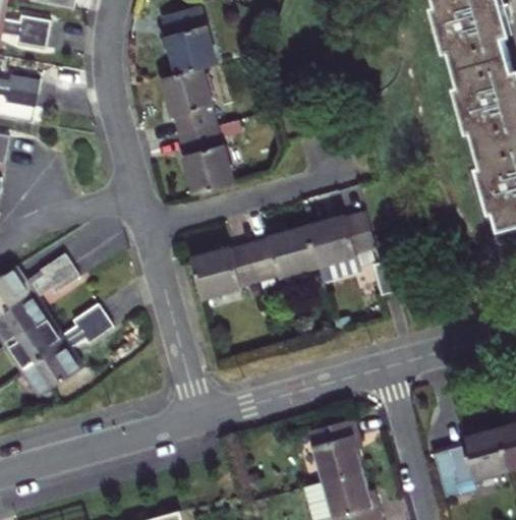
[(0,26),(45,35),(47,29),(48,21),(19,16),(18,22),(0,19),(0,6),(1,0),(0,0),(0,26)]
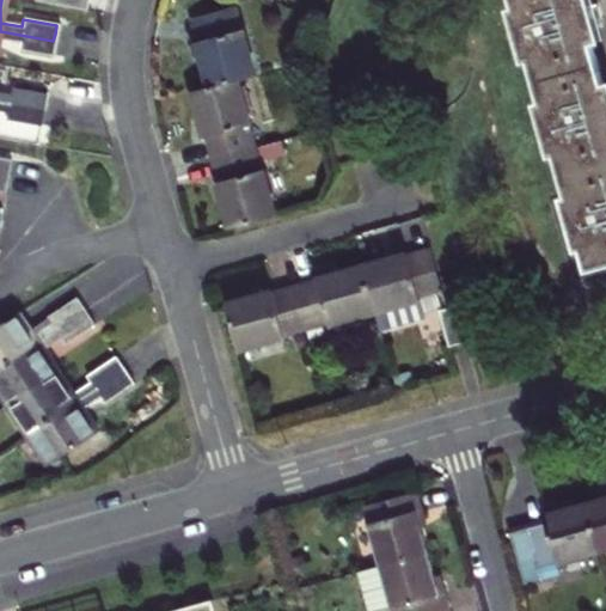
[(23,0),(84,11),(85,4),(85,0),(23,0)]
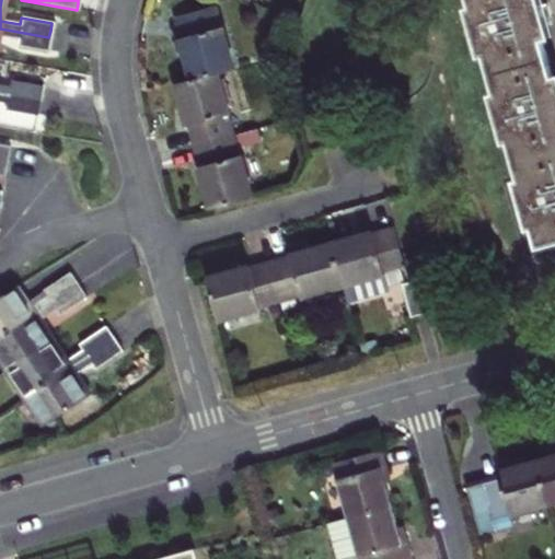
[(554,73),(554,74),(547,76),(538,39),(545,37),(534,0),(464,0),(466,6),(461,8),(475,57),(481,56),(490,92),(486,93),(499,142),(505,141),(515,178),(510,179),(523,229),(529,228),(534,246),(554,240),(554,73)]
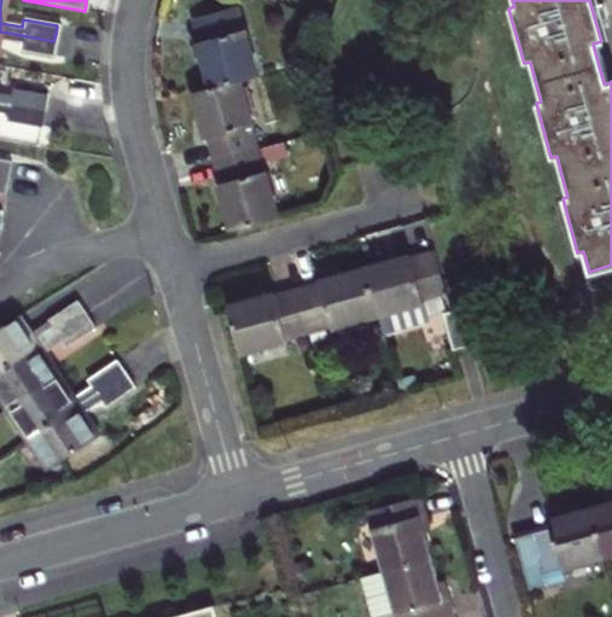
[(240,30),(237,31),(231,7),(191,19),(193,30),(197,42),(194,44),(207,89),(235,81),(252,76),(240,30)]
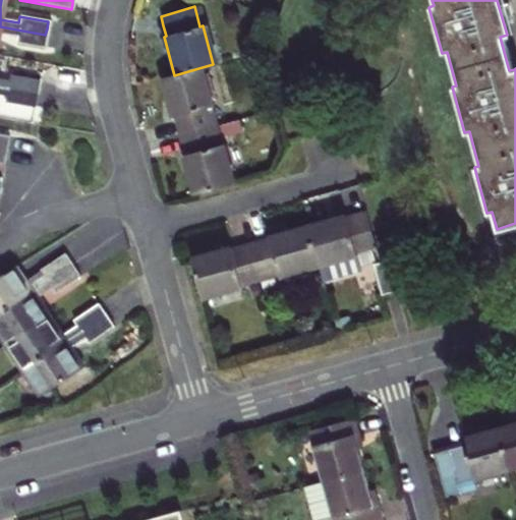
[(0,35),(15,37),(14,44),(43,48),(44,42),(45,35),(0,26),(0,35)]
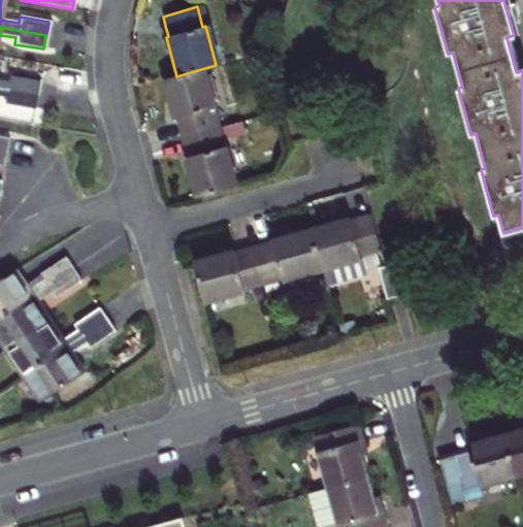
[(215,128),(209,109),(213,108),(201,69),(176,76),(162,79),(173,120),(175,119),(177,128),(181,137),(215,128)]
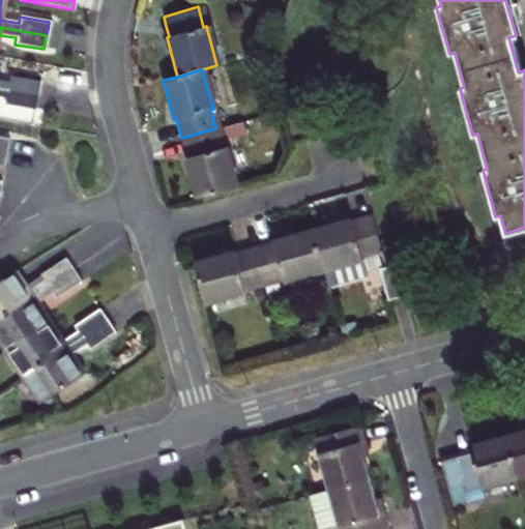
[(0,90),(35,96),(36,89),(37,82),(8,77),(7,83),(0,82),(0,90)]
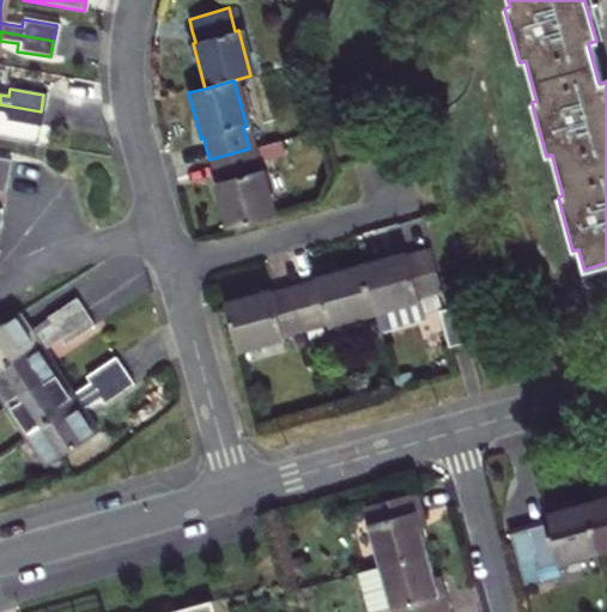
[(0,111),(6,113),(5,120),(16,122),(38,127),(40,120),(41,111),(0,104),(0,111)]
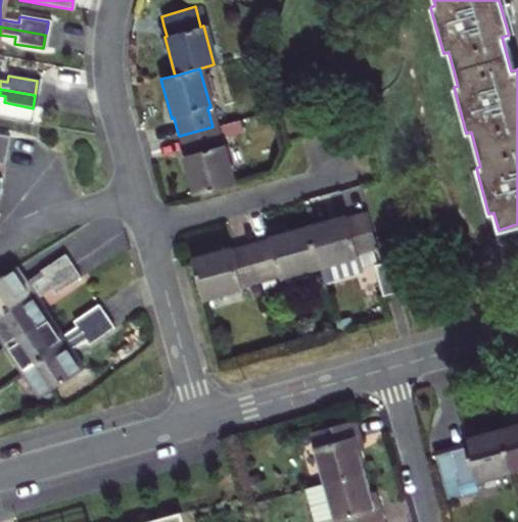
[(184,156),(182,156),(187,177),(193,196),(232,186),(222,146),(219,146),(213,127),(179,136),(184,156)]
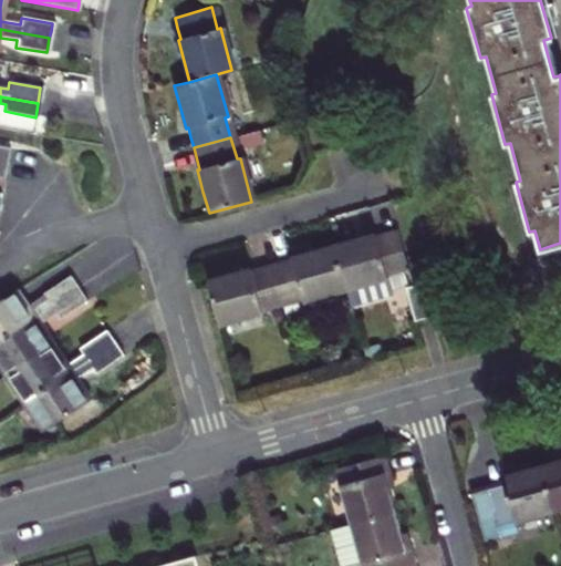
[(345,308),(388,297),(387,291),(401,288),(407,286),(393,233),(373,238),(372,236),(351,242),(329,247),(341,291),(345,308)]
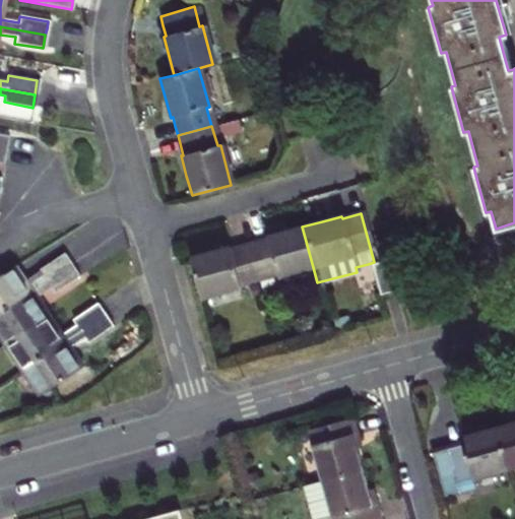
[(275,278),(313,267),(302,226),(282,233),(264,238),(265,240),(244,246),(254,280),(275,275),(275,278)]
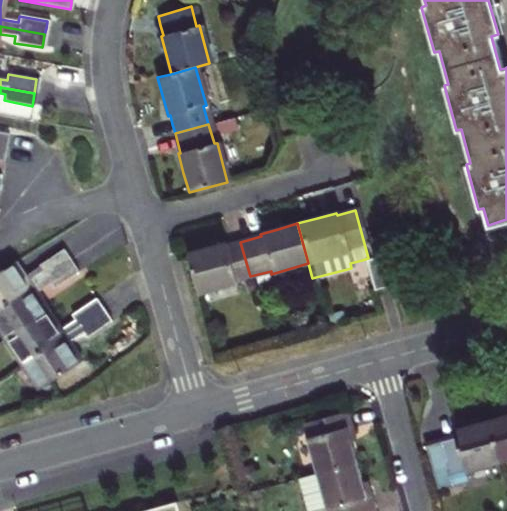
[(204,250),(184,255),(195,295),(234,284),(234,281),(250,276),(240,242),(224,246),(223,244),(204,250)]
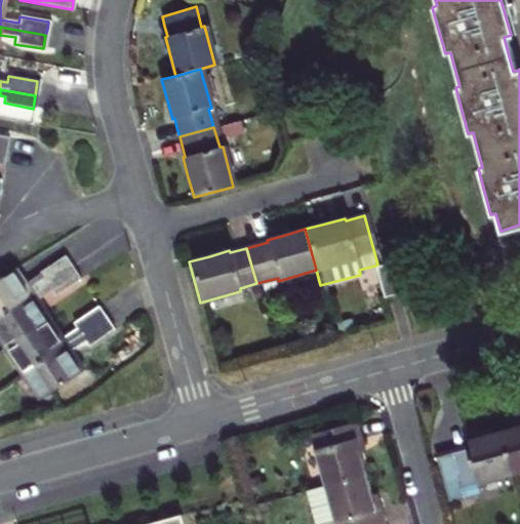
[(0,316),(70,269),(66,263),(63,257),(38,273),(41,278),(24,290),(11,272),(0,279),(0,316)]
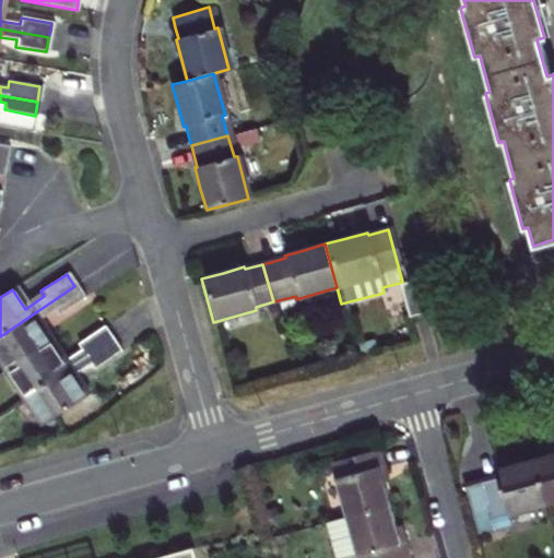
[(402,282),(396,284),(405,318),(423,313),(413,280),(402,282)]
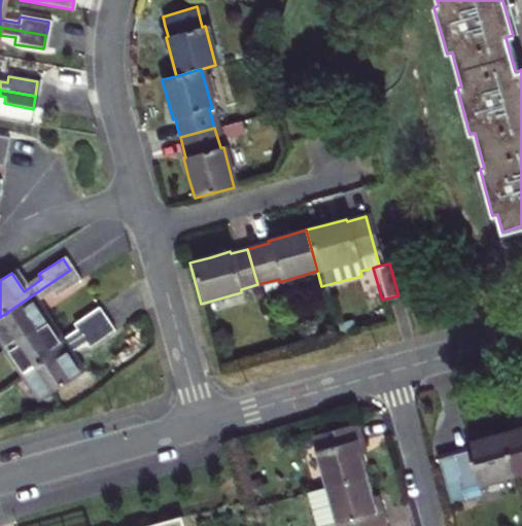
[(0,343),(5,351),(45,323),(33,304),(49,292),(54,297),(77,281),(74,275),(70,270),(0,317),(0,343)]
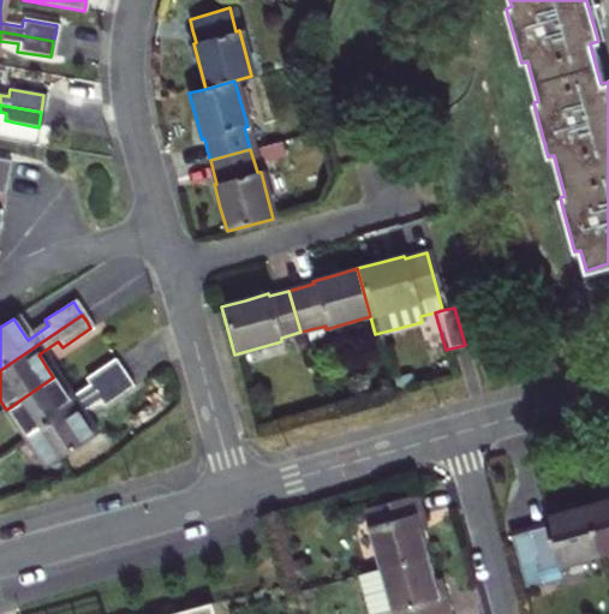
[(25,437),(120,373),(117,367),(112,361),(84,379),(89,385),(67,399),(53,377),(6,410),(25,437)]
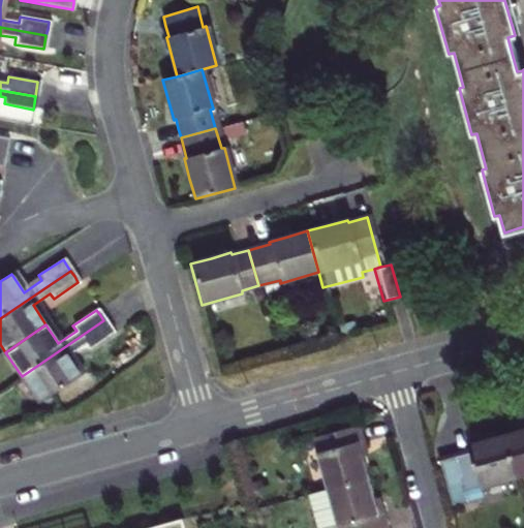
[(52,394),(80,374),(67,355),(85,344),(88,349),(112,333),(108,327),(103,320),(22,376),(39,402),(52,394)]
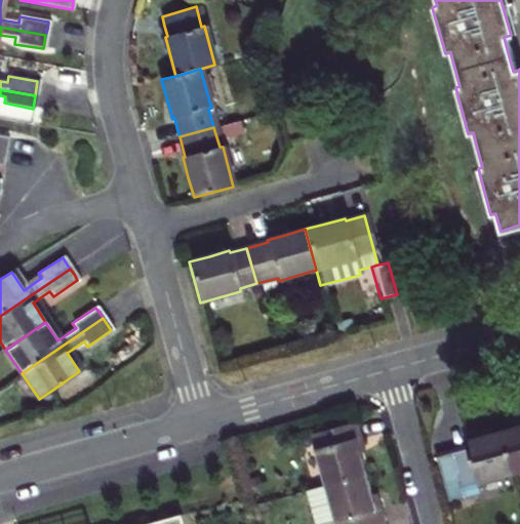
[(356,447),(358,446),(352,422),(308,435),(322,487),(363,475),(359,461),(356,447)]
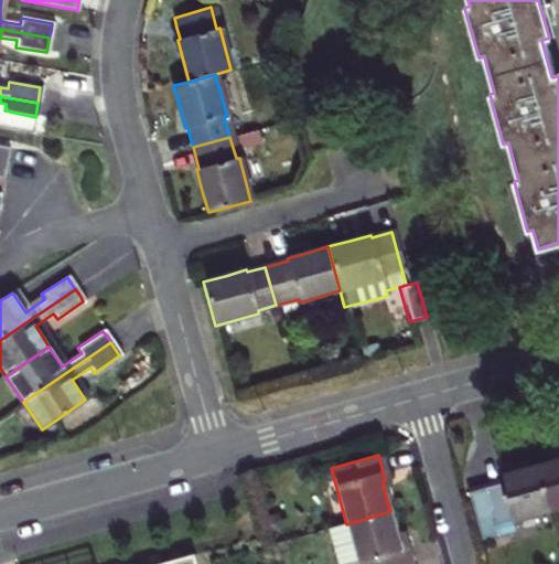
[(558,458),(537,465),(549,509),(558,506),(558,458)]
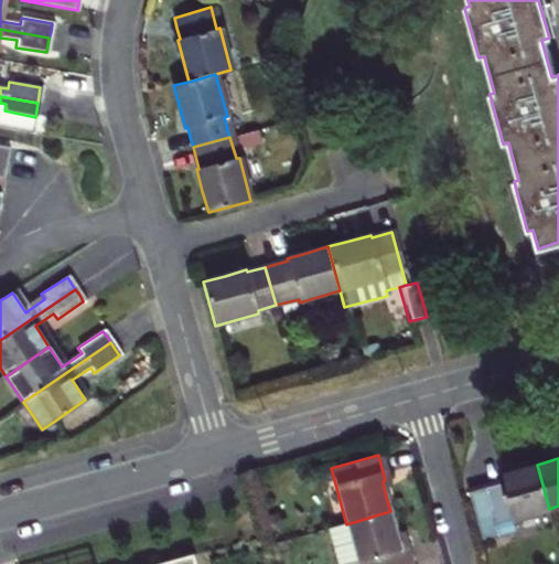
[(549,509),(537,465),(517,470),(497,476),(500,483),(484,488),(495,524),(549,509)]
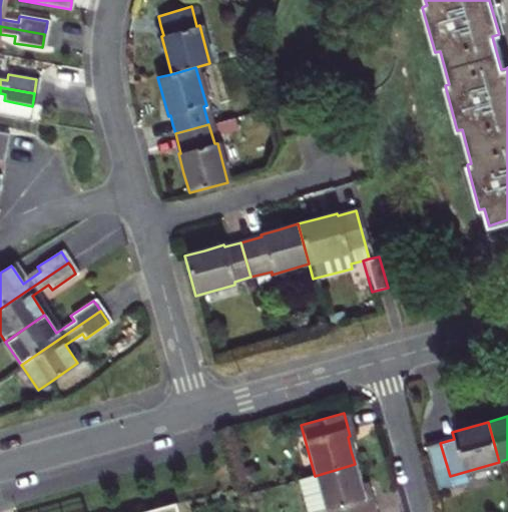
[(315,476),(325,511),(372,511),(369,502),(366,491),(363,491),(355,464),(315,476)]
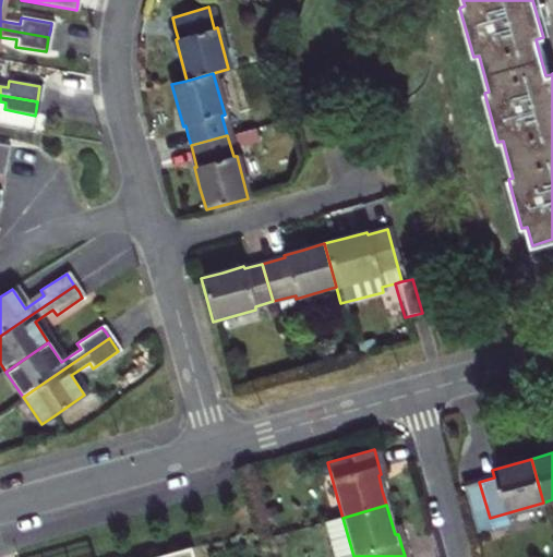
All buildings are outlined.
